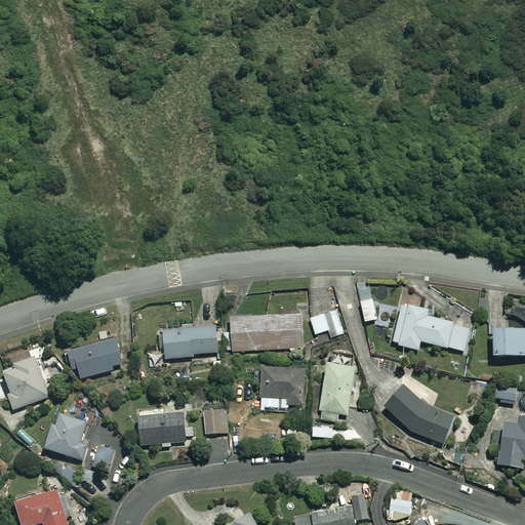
[(376,322),(372,301),(361,304),(365,324),(376,322)]
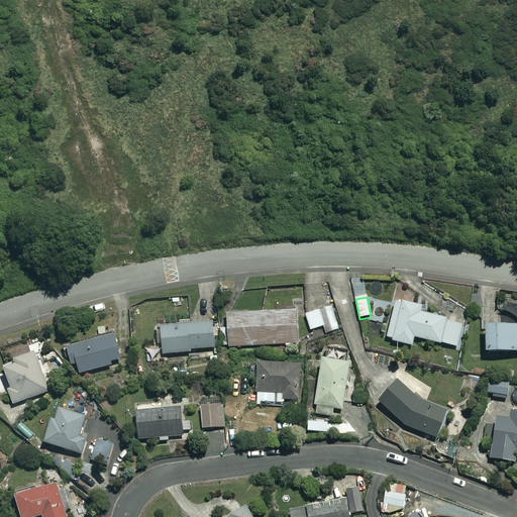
[(422,308),(396,302),(387,341),(412,347),(414,338),(457,348),(462,324),(420,315),(422,308)]
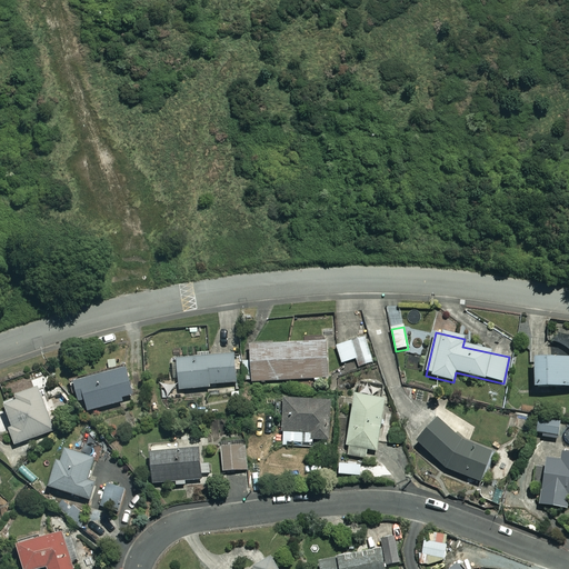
[(373,362),(366,337),(337,346),(342,363),(357,359),(359,367),(373,362)]
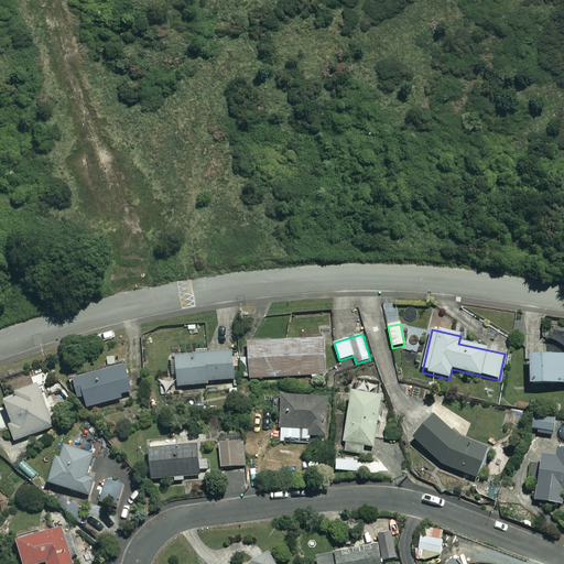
[(327,375),(325,338),(249,343),(251,379),(327,375)]
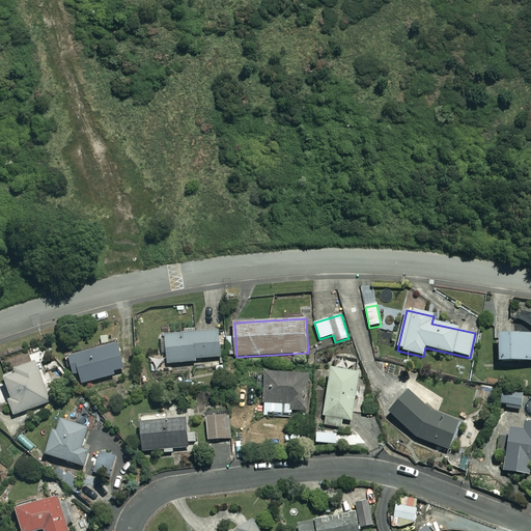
[(221,365),(219,332),(162,334),(163,353),(168,353),(168,364),(197,363),(197,359),(215,358),(216,365),(221,365)]
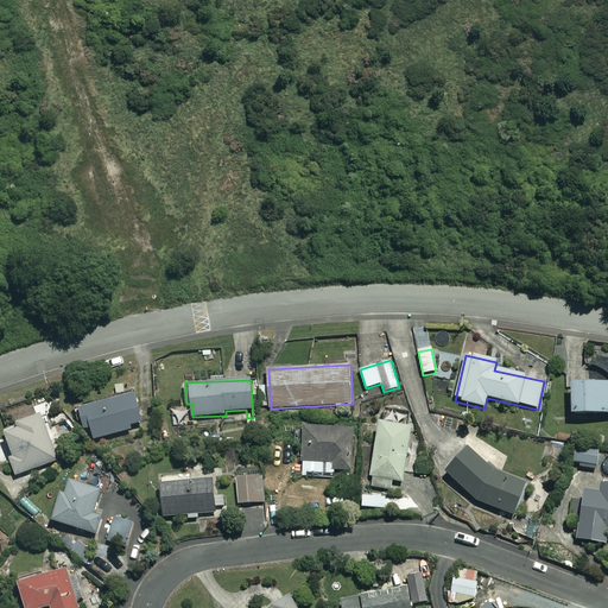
[(607,385),(569,387),(570,418),(607,416),(607,385)]
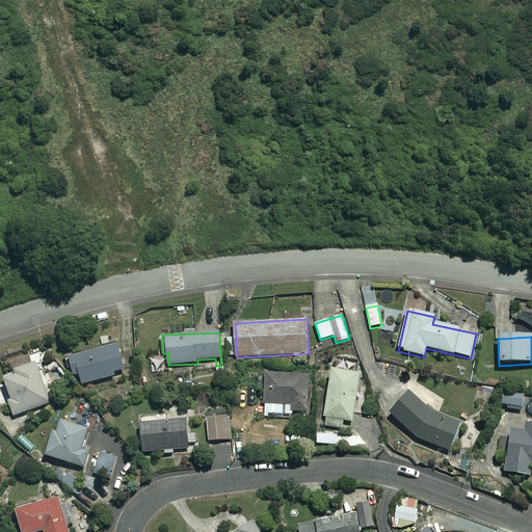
[(127,373),(118,344),(70,357),(75,374),(79,373),(82,386),(127,373)]
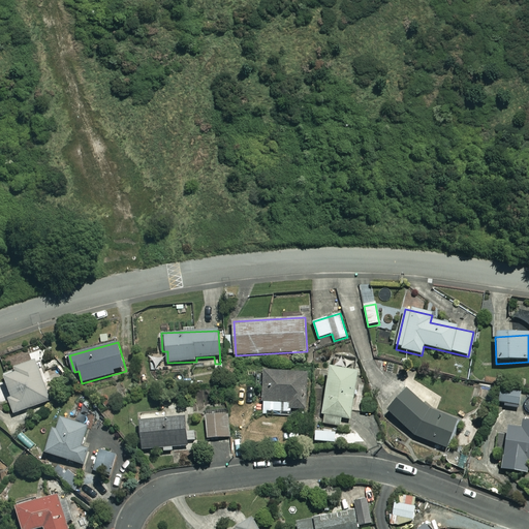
[(10,400),(16,414),(54,401),(39,362),(14,371),(16,374),(5,378),(12,399),(10,400)]
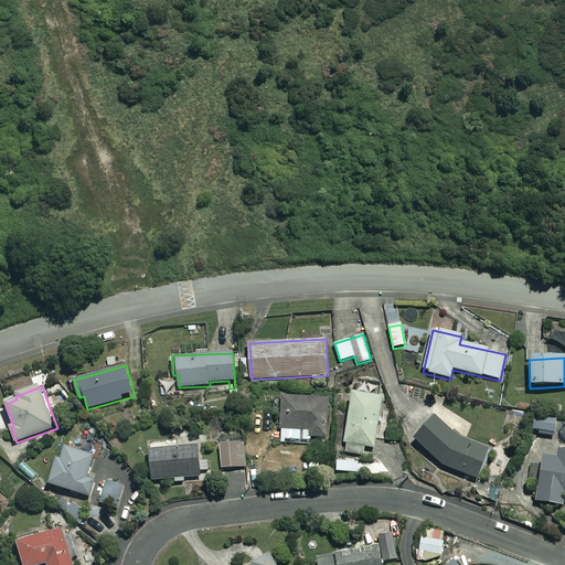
[(383,396),(354,392),(345,451),(364,455),(365,446),(375,447),(383,396)]
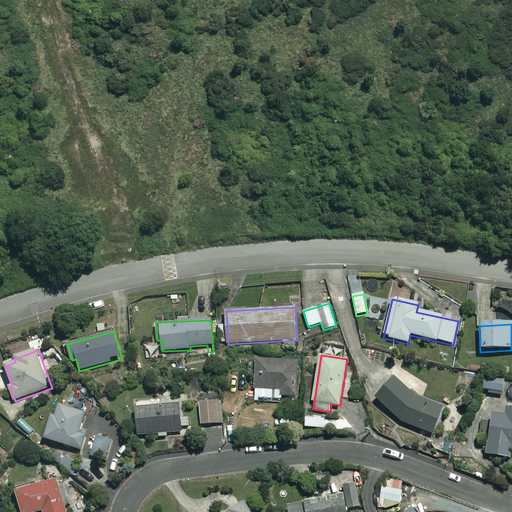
[(297,396),(298,358),(256,358),(255,401),(282,402),(282,396),(297,396)]
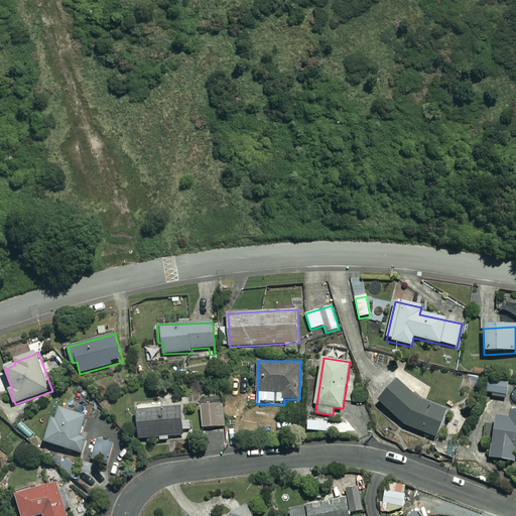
[(411,396),(395,382),(379,402),(402,424),(435,438),(445,413),(411,396)]
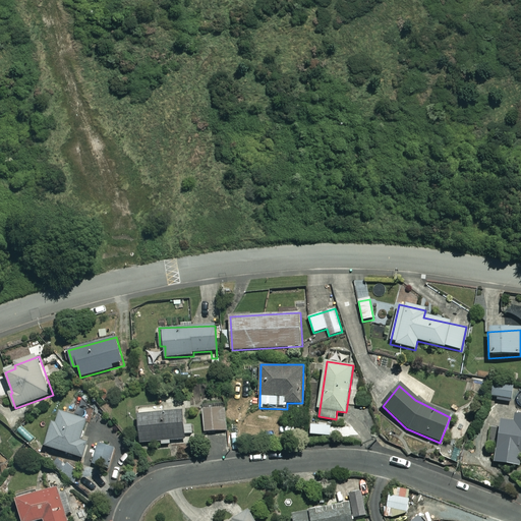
[(184,423),(183,411),(165,412),(165,406),(139,408),(141,445),(171,443),(170,441),(185,440),(184,433),(191,433),(191,423),(184,423)]
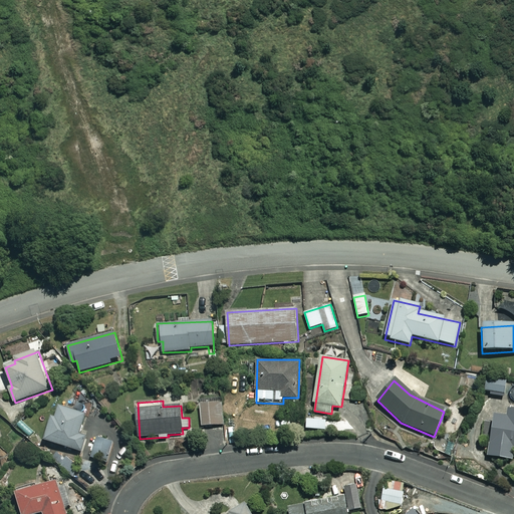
[(223,403),(200,405),(202,426),(225,424),(223,403)]
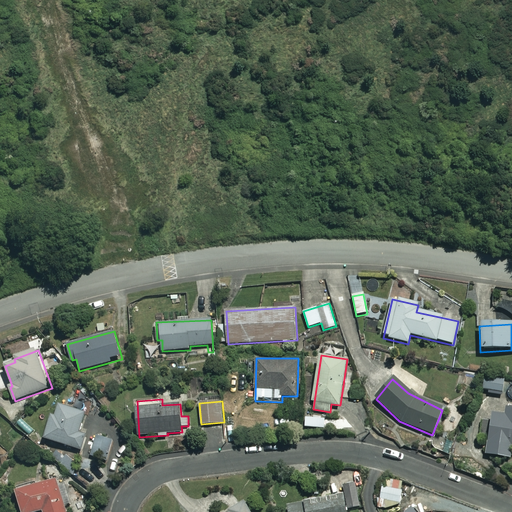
[(87,410),(61,402),(57,416),(52,415),(45,438),(76,448),(87,410)]
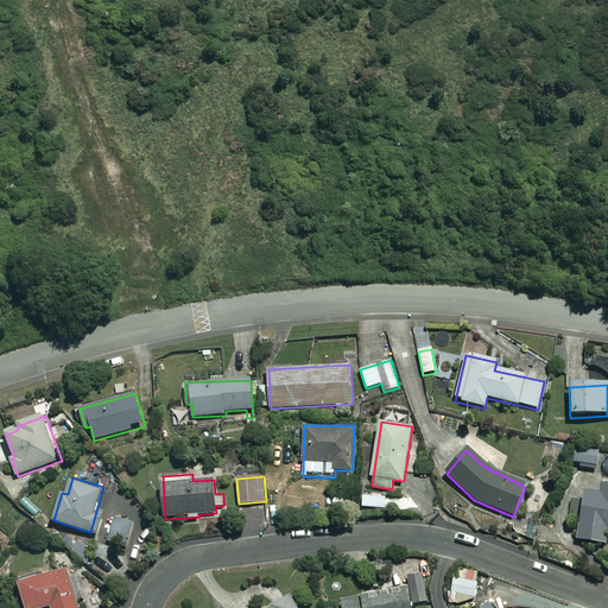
[(607,486),(600,486),(599,495),(582,494),(577,542),(605,545),(606,532),(607,532),(607,486)]
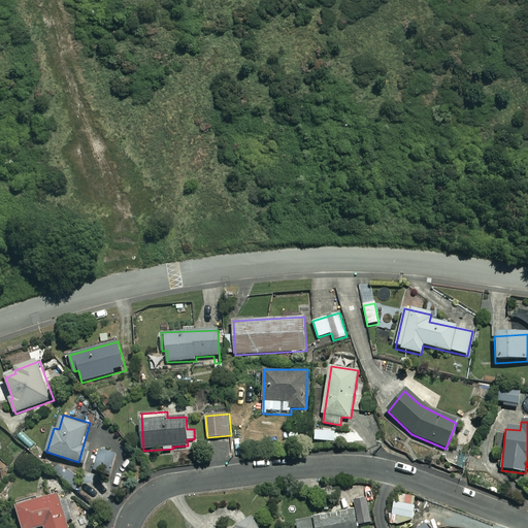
[(336,432),(316,430),(315,440),(335,441),(336,432)]
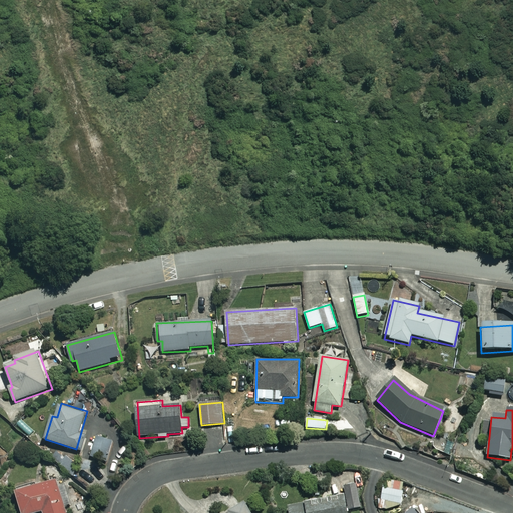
[(116,442),(98,436),(91,457),(109,463),(116,442)]
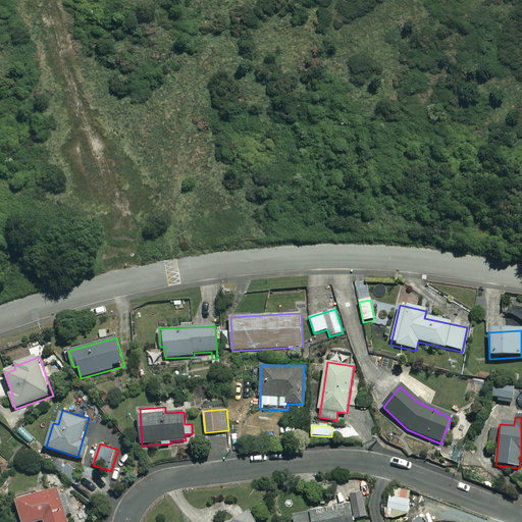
[(480,457),(469,450),(462,460),(473,468),(480,457)]
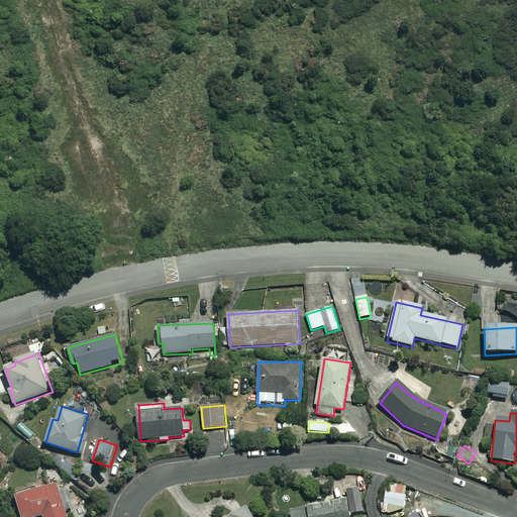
[(67,516),(58,483),(17,495),(23,516),(39,516),(44,516),(67,516)]
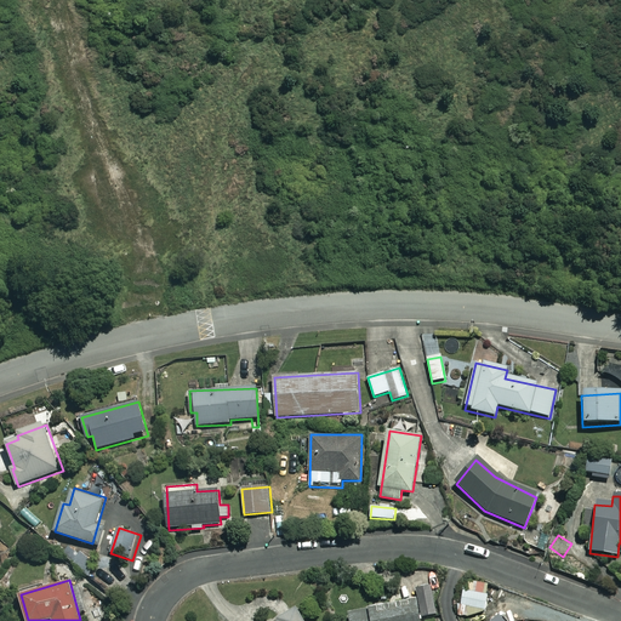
[(438,615),(432,586),(416,590),(419,599),(349,614),(351,620),(421,620),(421,619),(438,615)]
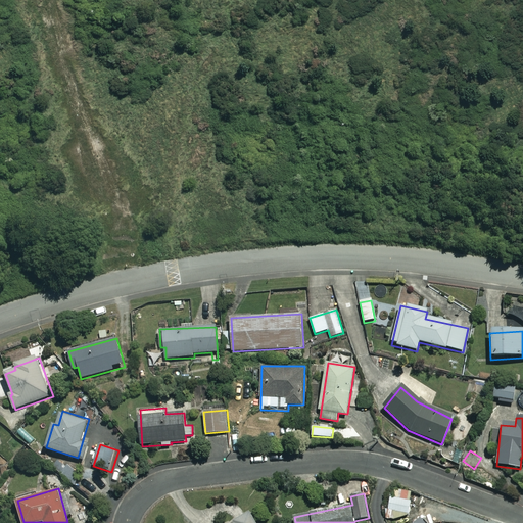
[(409,497),(389,501),(390,508),(386,508),(387,519),(412,515),(409,497)]
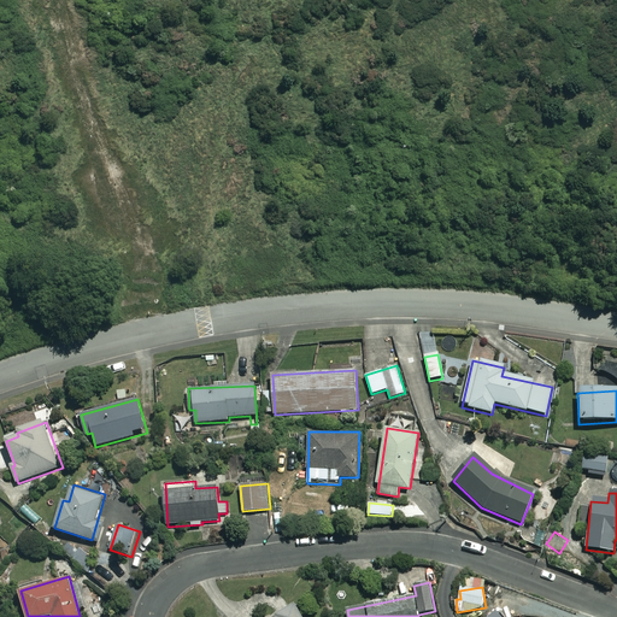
[(304,616),(297,604),(272,616),(304,616)]
